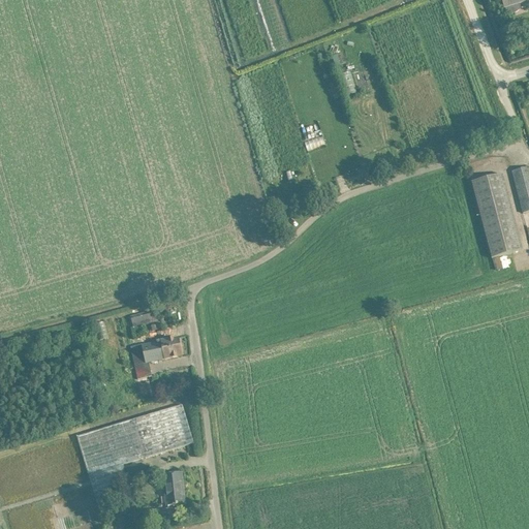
[(520,4),(528,1),(528,0),(501,0),(505,9),(507,16),(519,11),(520,9),(520,4)]
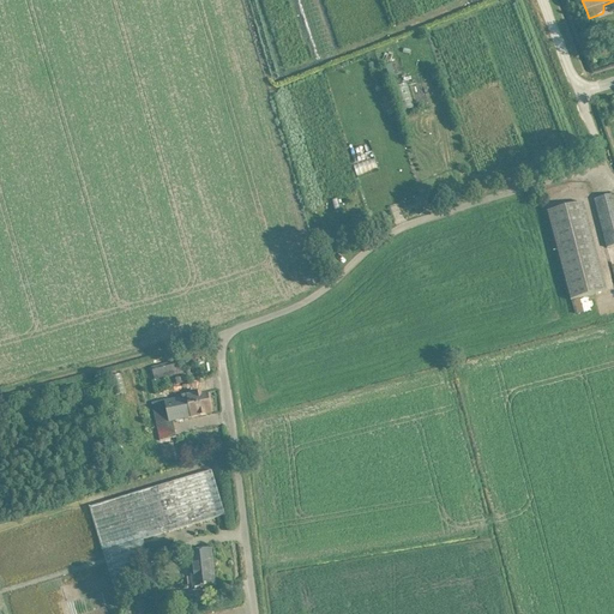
[(613,246),(613,194),(594,200),(597,211),(607,248),(613,246)]
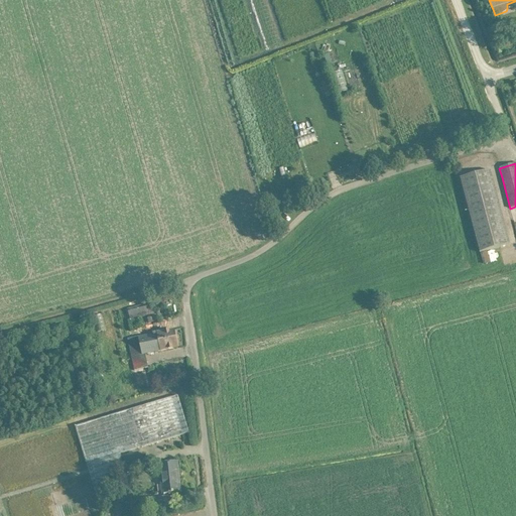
[(461,178),(463,188),(480,253),(510,245),(490,170),(461,178)]
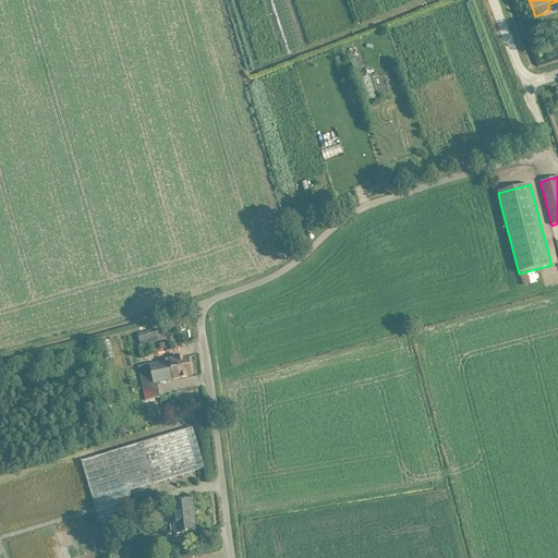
[(164,328),(138,335),(141,346),(167,339),(164,328)]
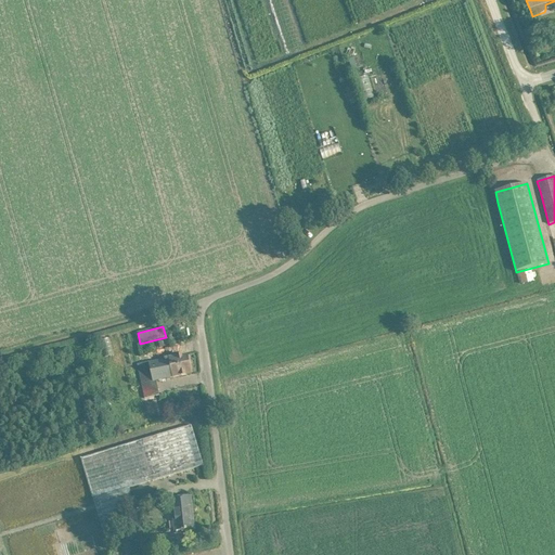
[(140,375),(144,399),(159,396),(156,382),(192,374),(188,356),(177,357),(138,364),(140,375)]
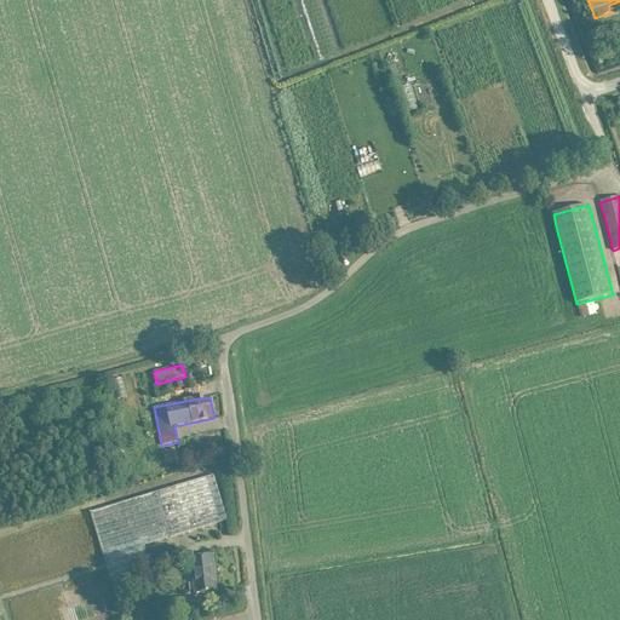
[(214,475),(91,512),(115,595),(133,590),(128,574),(149,568),(142,546),(228,521),(214,475)]
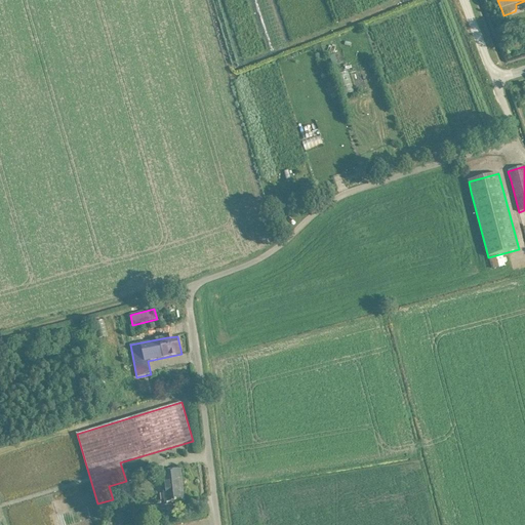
[(148,462),(124,467),(127,480),(151,476),(148,462)]
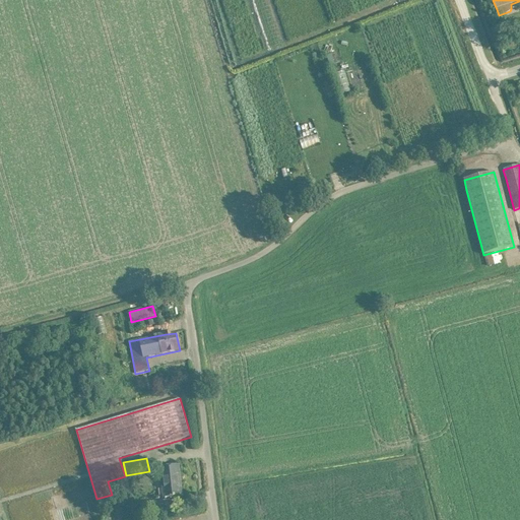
[(179,466),(169,467),(161,468),(165,499),(176,497),(182,496),(179,466)]
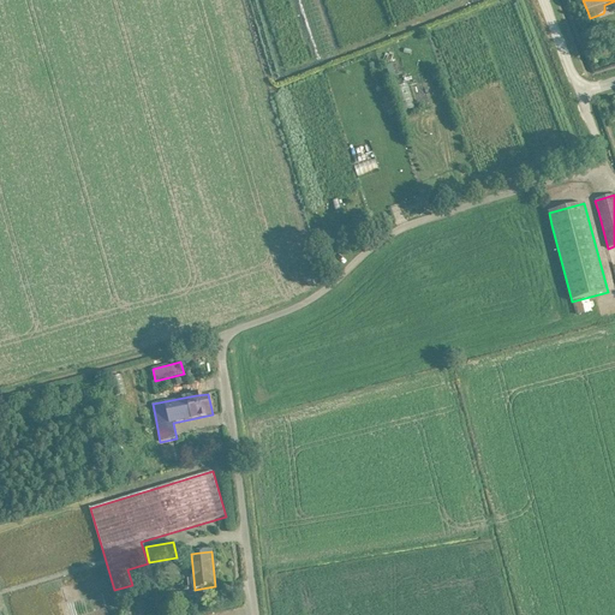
[(142,585),(136,586),(141,604),(147,603),(142,585)]
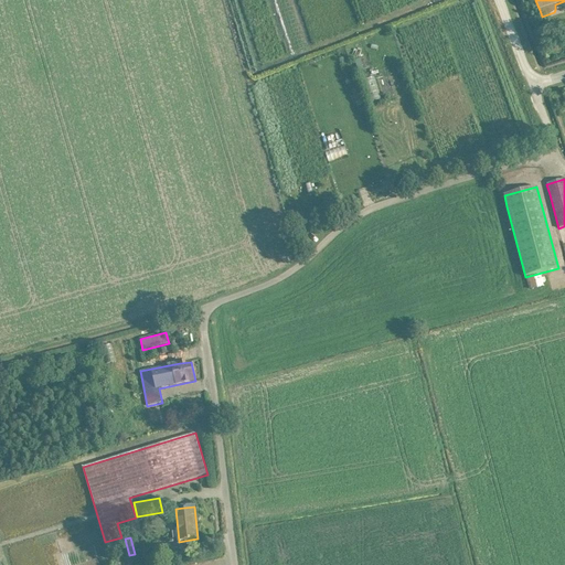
[(181,544),(161,547),(162,558),(182,556),(181,544)]
